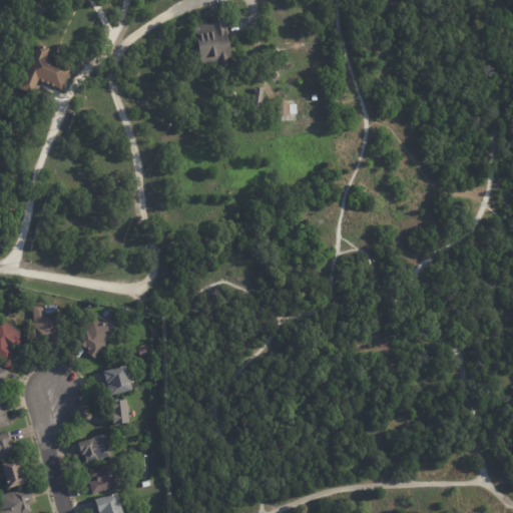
[(228,35),(228,36),(232,59),(229,60),(230,65),(221,67),(220,61),(202,65),(195,28),(226,22),(228,35)]
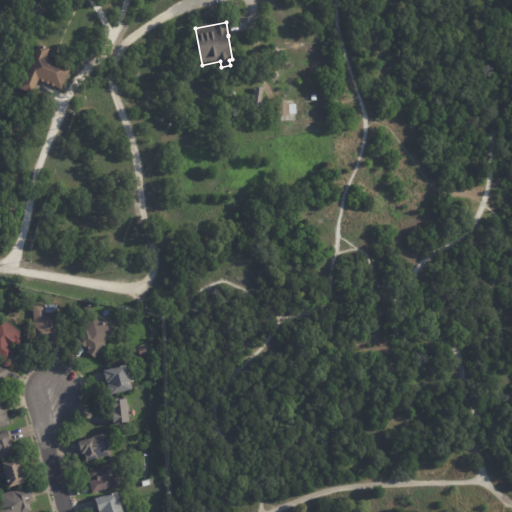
[(55,88),(39,81),(33,95),(19,89),(37,45),(50,50),(47,57),(72,67),(62,91),(55,88)]
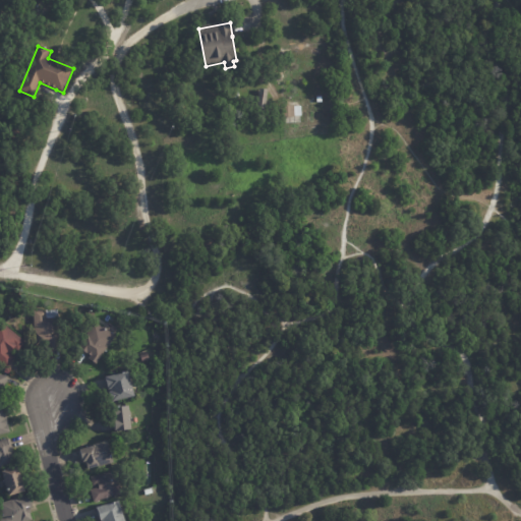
[(268,91),(264,117),(255,116),(259,90),(268,91)]
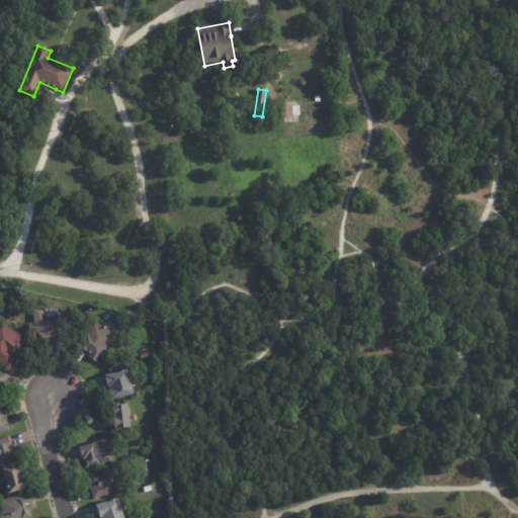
[(238,98),(231,100),(230,91),(237,90),(238,98)]
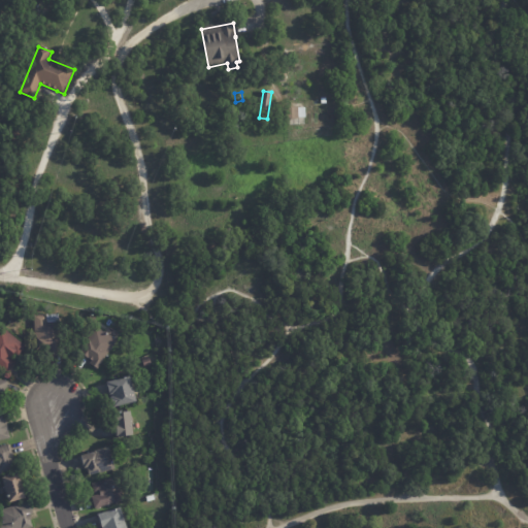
[(303,125),(302,106),(285,107),(286,125),(303,125)]
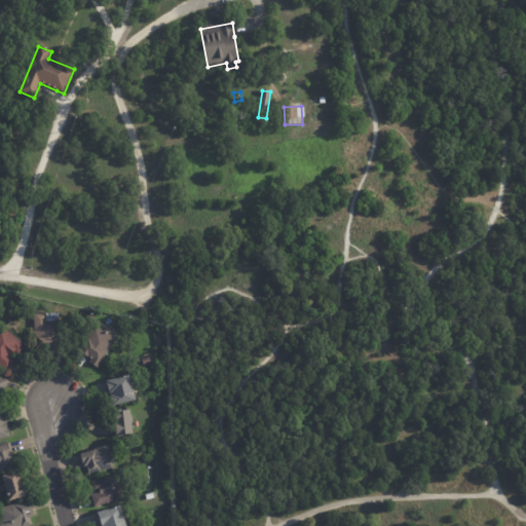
[(47,314),(47,321),(61,321),(62,340),(35,342),(34,313),(47,312),(47,314)]
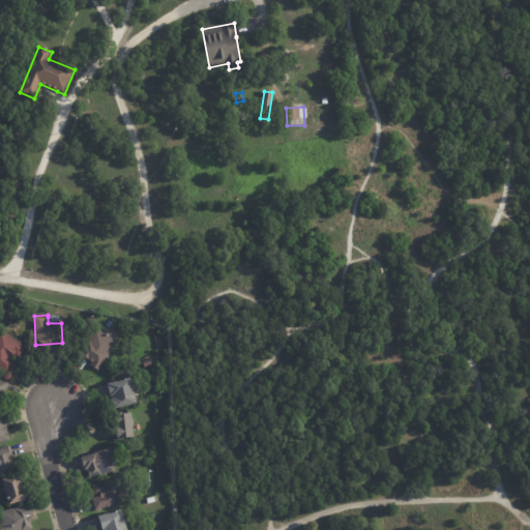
[(15,365),(7,375),(0,369),(0,328),(1,327),(27,349),(20,357),(16,354),(11,359),(17,363),(15,365)]
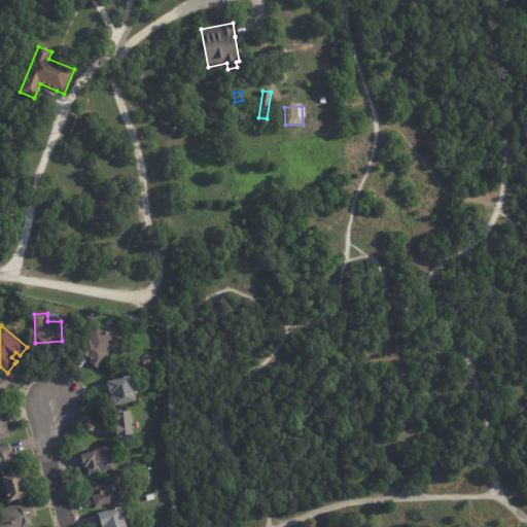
[(104,332),(105,334),(106,332),(108,334),(108,335),(116,341),(97,370),(89,363),(91,361),(78,353),(95,327),(104,332)]
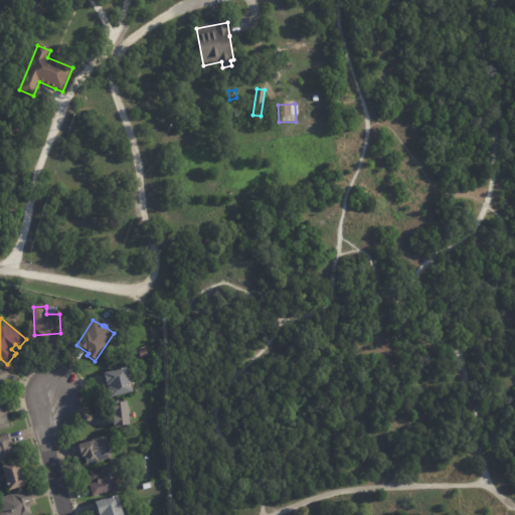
[(133,388),(134,391),(110,398),(104,373),(128,367),(133,388)]
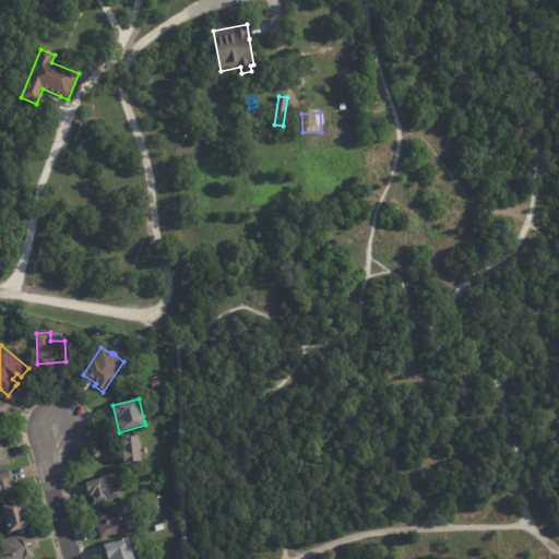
[(8,406),(6,418),(0,416),(0,402),(9,404),(8,406)]
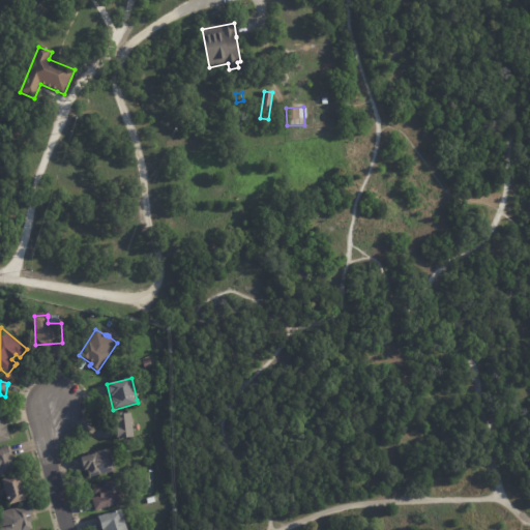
[(134,437),(117,439),(114,415),(130,413),(134,437)]
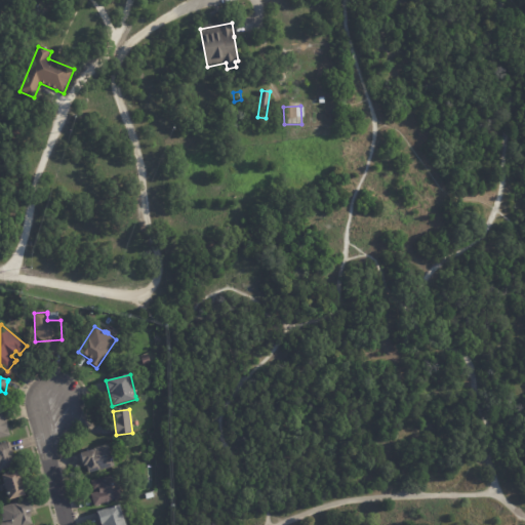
[(4,412),(10,436),(0,438),(0,412),(4,411),(4,412)]
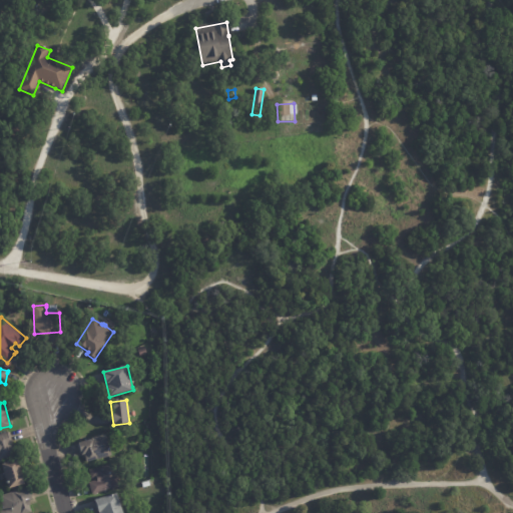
[(9,433),(13,447),(17,446),(20,456),(0,461),(0,433),(9,431),(9,433)]
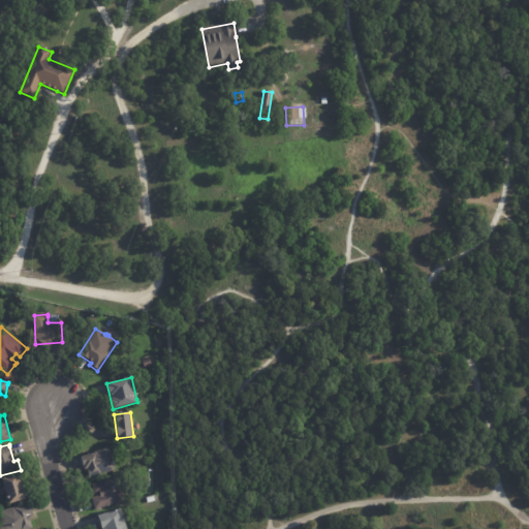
[(80,468),(79,465),(76,466),(73,454),(101,444),(109,469),(83,477),(80,468)]
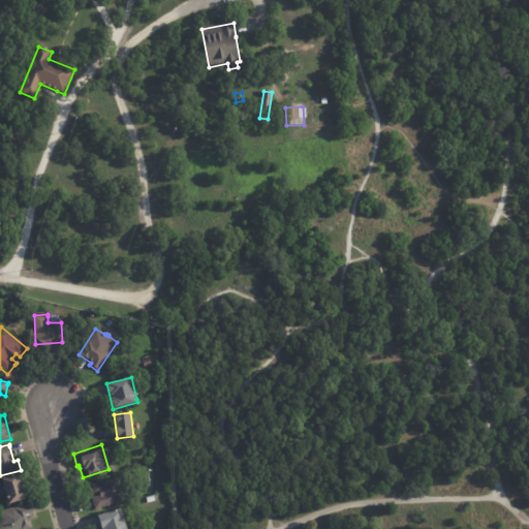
[(18,476),(21,485),(22,485),(23,490),(24,490),(26,497),(25,498),(25,500),(9,504),(1,479),(18,475),(18,476)]
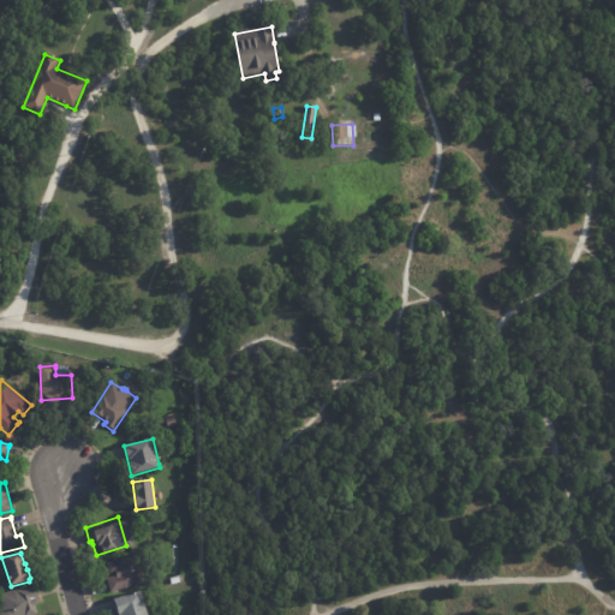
[(111,591),(107,579),(117,575),(115,573),(111,574),(107,563),(138,554),(147,583),(111,593),(111,591)]
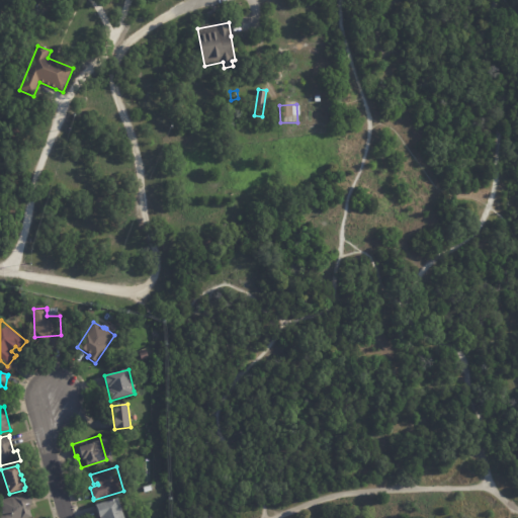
[(29,494),(32,505),(29,506),(30,510),(29,511),(31,517),(0,517),(0,513),(3,513),(0,504),(0,501),(29,493),(29,494)]
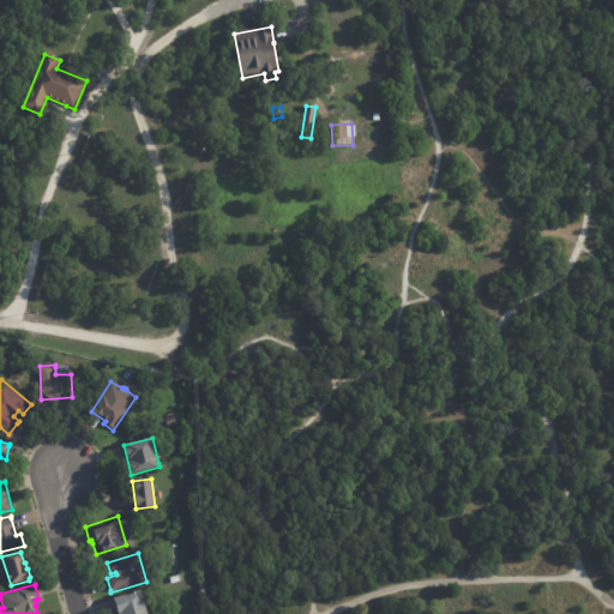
[(146,608),(148,613),(118,613),(114,599),(142,591),(146,608)]
